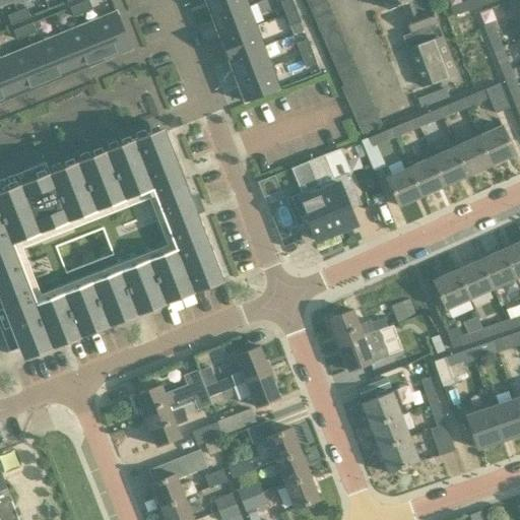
[(92,9),(88,0),(87,0),(79,4),(83,13),(92,9)]
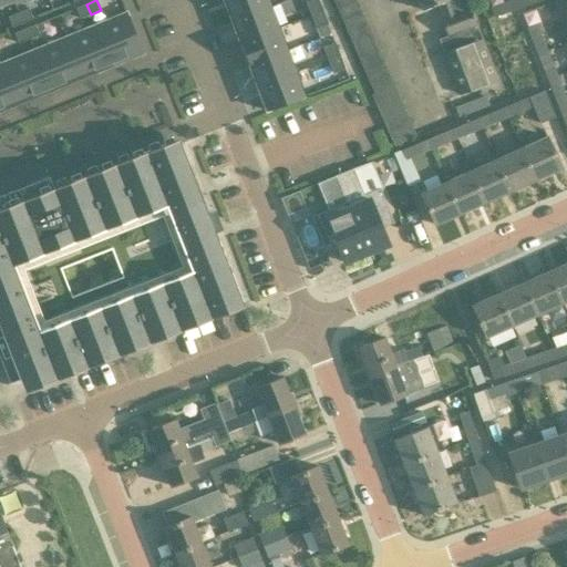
[(224,0),(232,20),(269,6),(266,0),(224,0)]
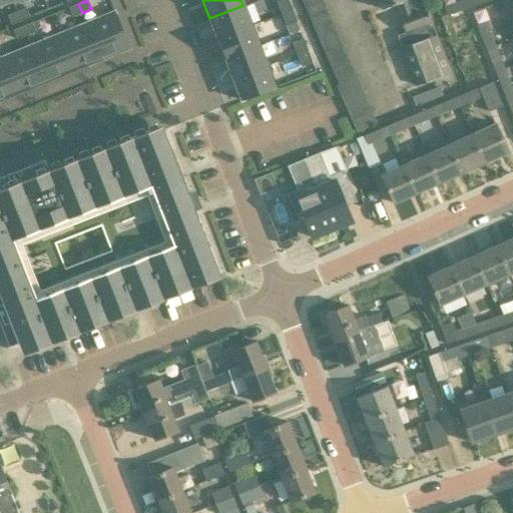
[(281,14),(291,10),(287,0),(281,0),(277,2),(280,10),(281,14)]
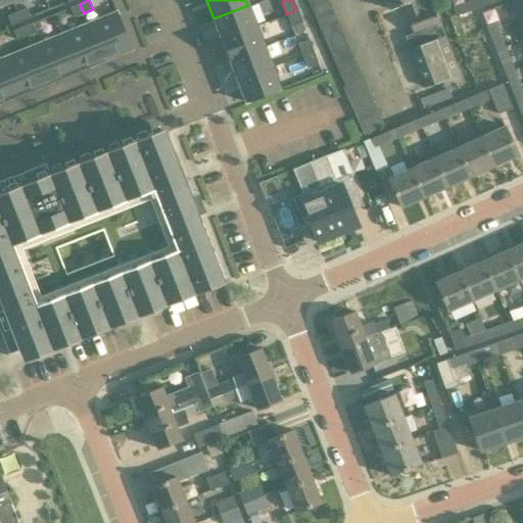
[(315,0),(307,0),(306,1),(312,12),(320,8),(315,0)]
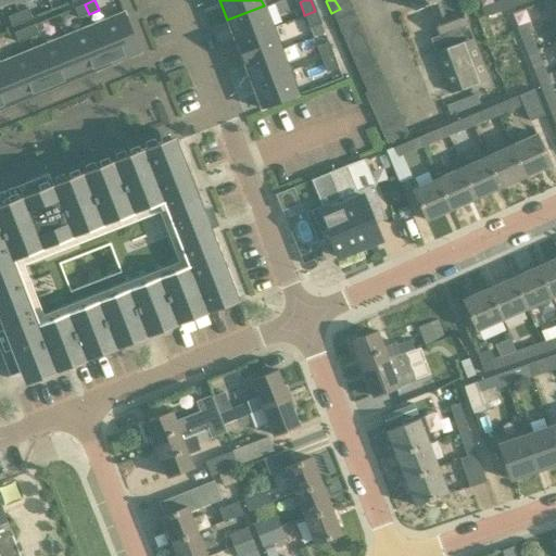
[(356,0),(363,15),(403,0),(356,0)]
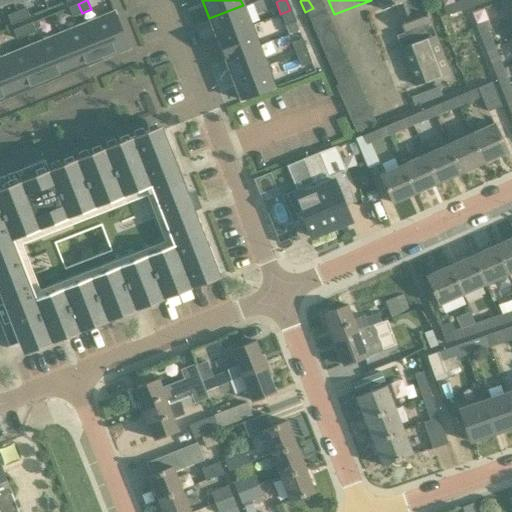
[(373,0),(371,0),(334,14),(343,37),(382,22),(373,0)]
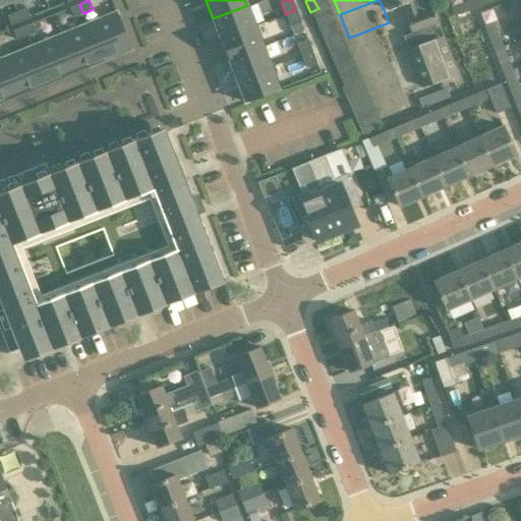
[(474,0),(467,0),(450,6),(453,14),(477,6),(474,0)]
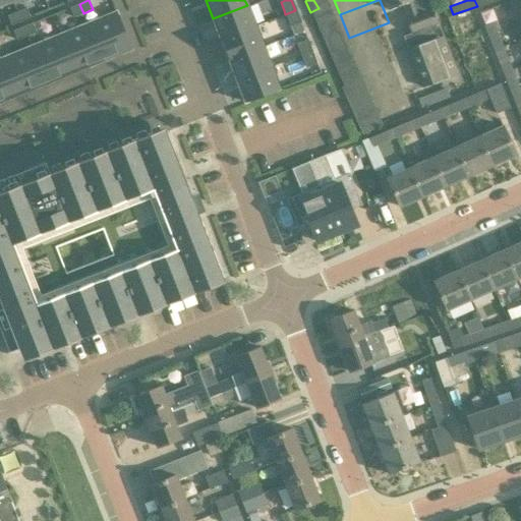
[(83,13),(79,4),(70,7),(74,16),(83,13)]
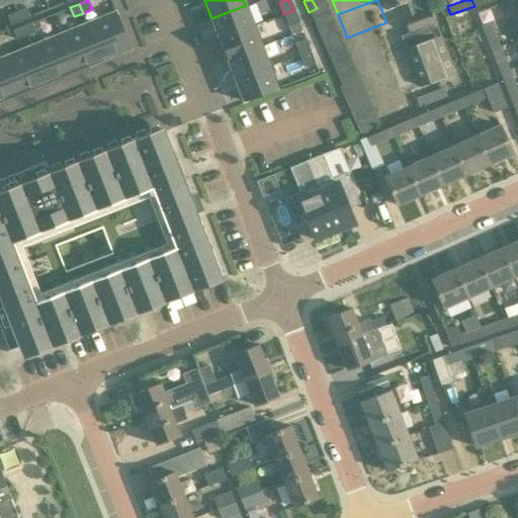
[(246,5),(211,18),(220,38),(254,25),(246,5)]
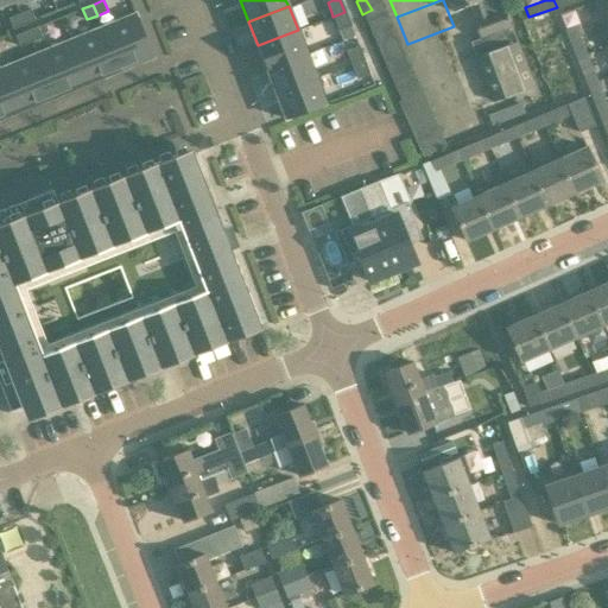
[(20,14),(24,25),(35,20),(30,10),(20,14)]
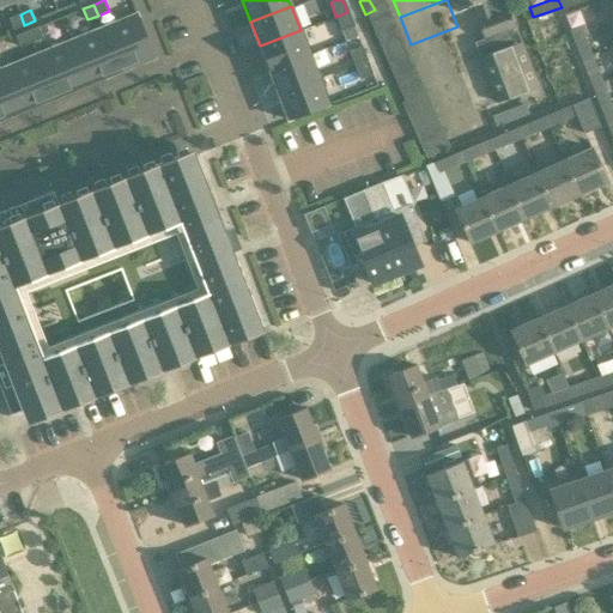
[(353,26),(347,12),(335,17),(341,31),(353,26)]
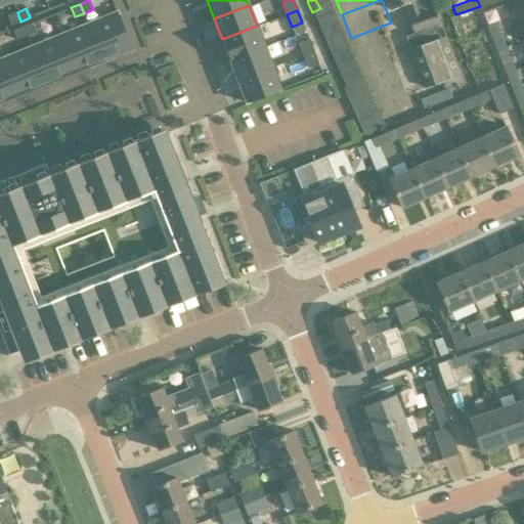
[(88,24),(103,61),(133,49),(118,11),(88,24)]
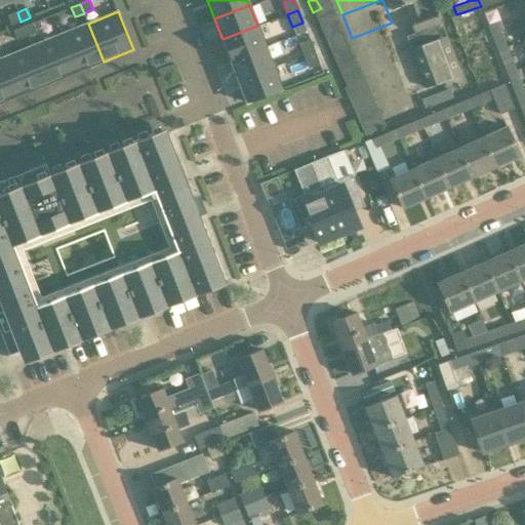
[(21,22),(17,12),(8,15),(11,25),(21,22)]
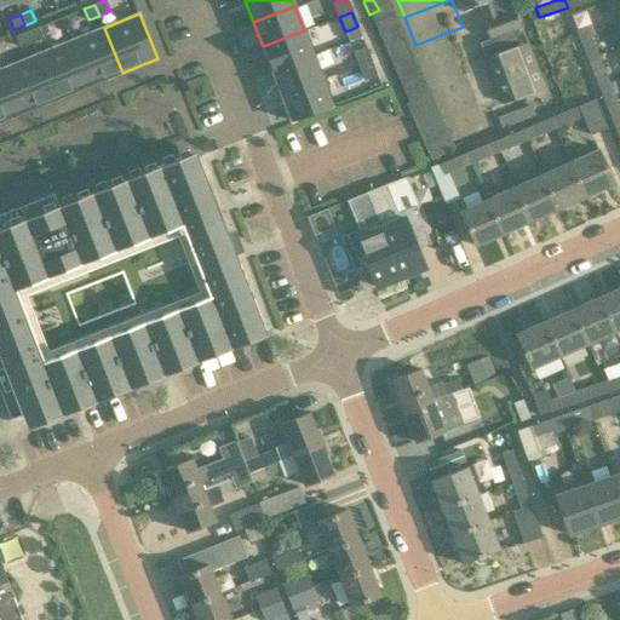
[(39,27),(27,32),(32,42),(42,39),(39,27)]
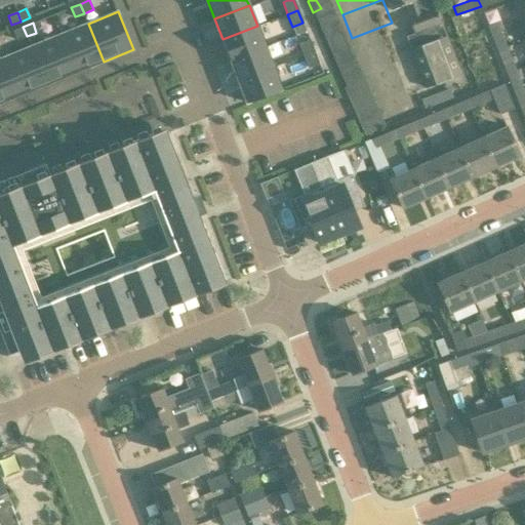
[(392,23),(352,38),(360,59),(400,45),(392,23)]
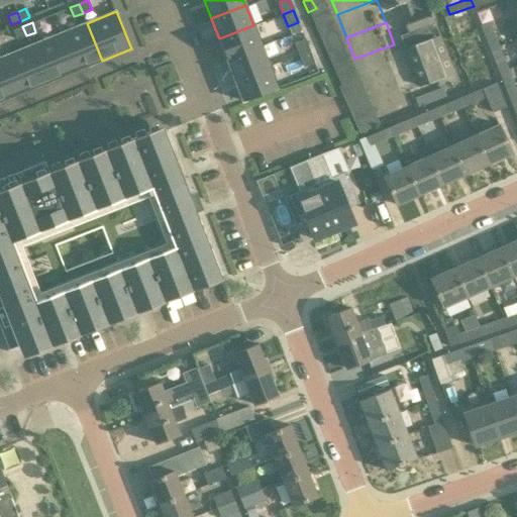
[(481,26),(490,47),(498,44),(489,22),(481,26)]
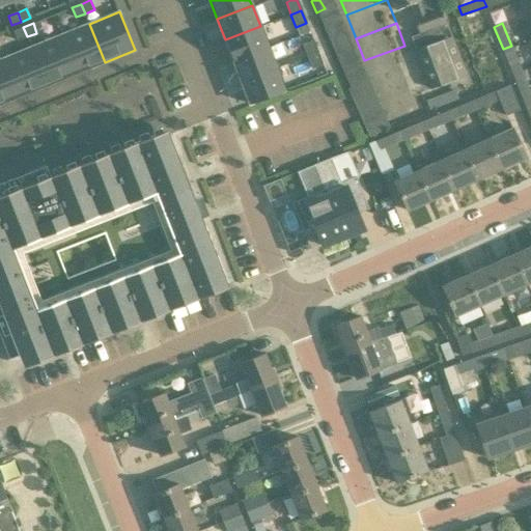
[(76,74),(105,62),(89,24),(60,35),(76,74)]
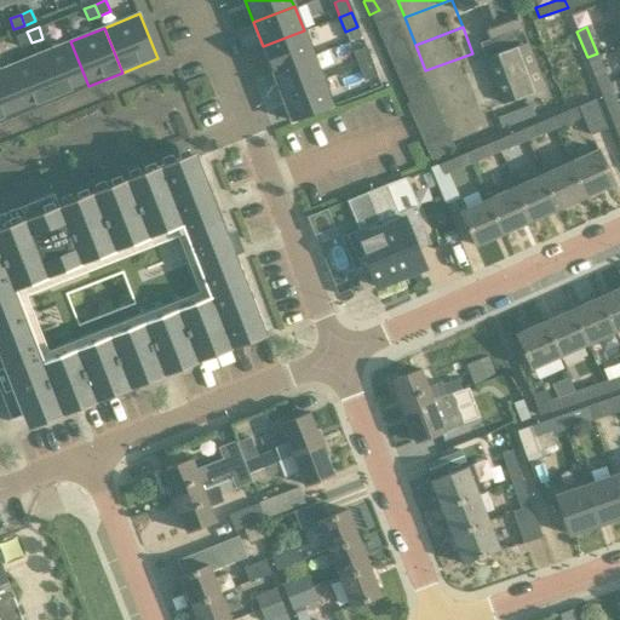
[(304,30),(263,46),(273,70),(313,56),(304,30)]
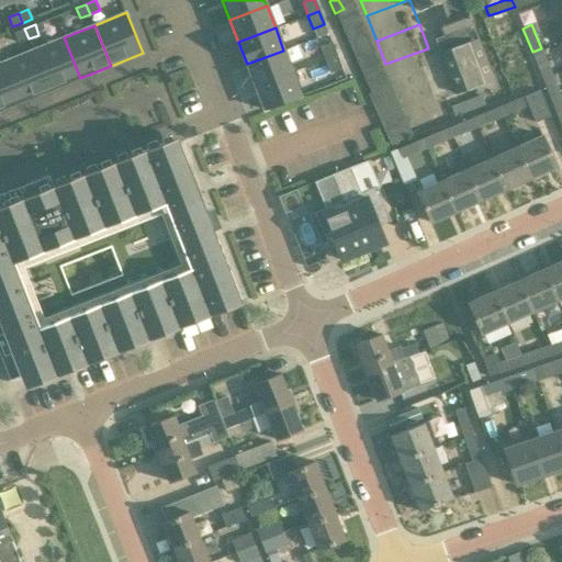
[(24,29),(14,33),(19,43),(29,38),(24,29)]
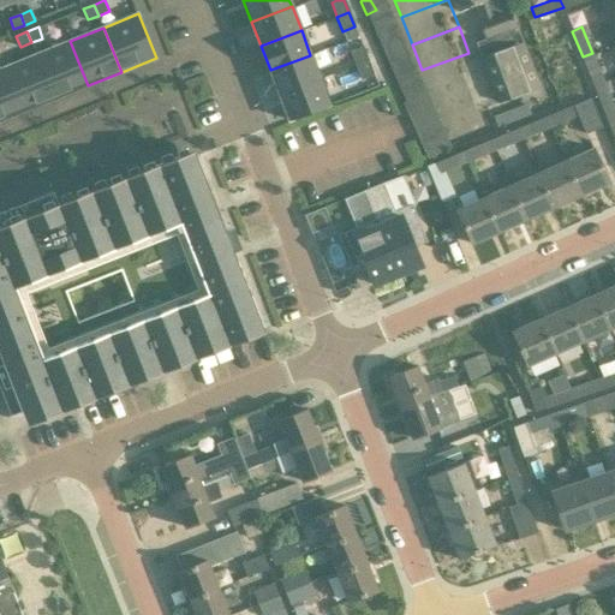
[(389,37),(380,41),(386,54),(395,49),(389,37)]
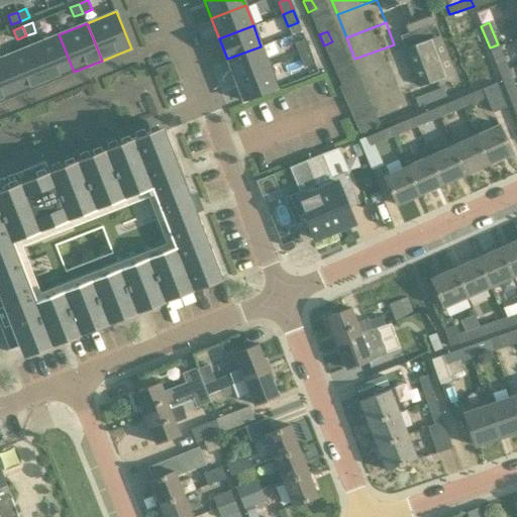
[(30,45),(45,84),(74,72),(59,34),(30,45)]
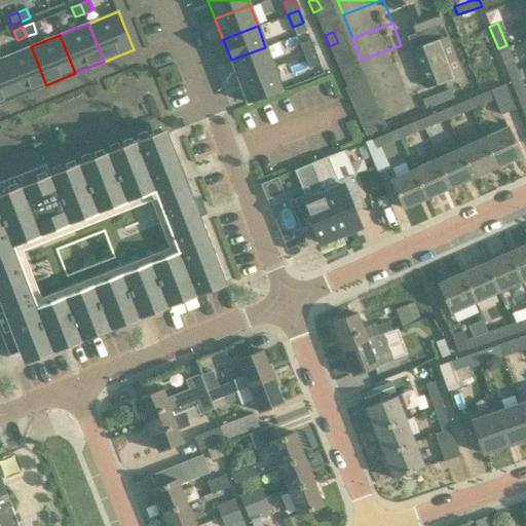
[(304,57),(314,52),(310,40),(299,44),(304,57)]
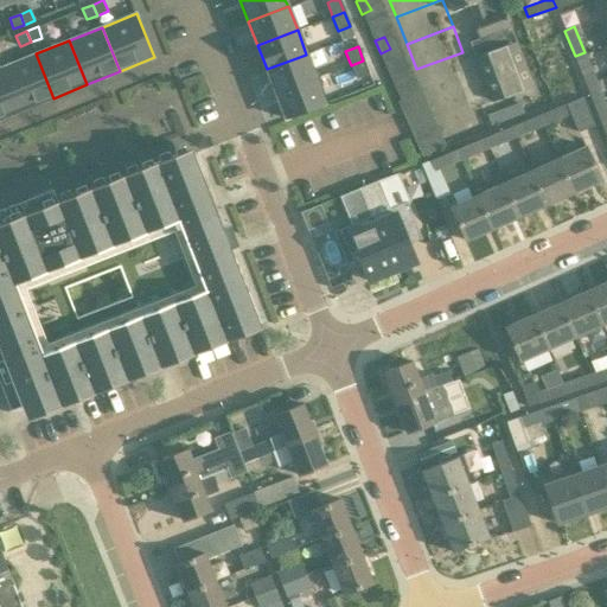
[(390,49),(381,53),(385,65),(395,62),(390,49)]
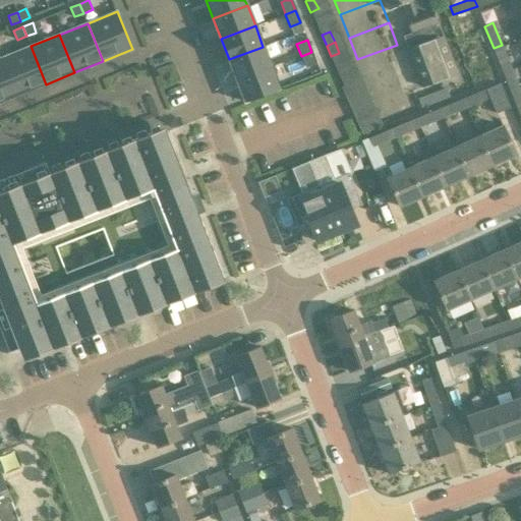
[(397,45),(357,59),(366,81),(406,67),(397,45)]
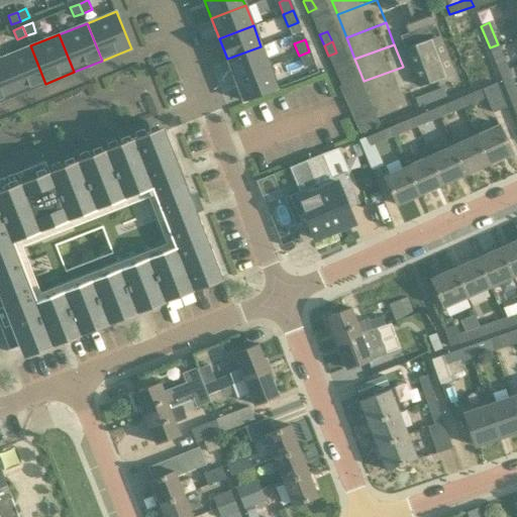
[(507,68),(498,44),(490,47),(499,71),(507,68)]
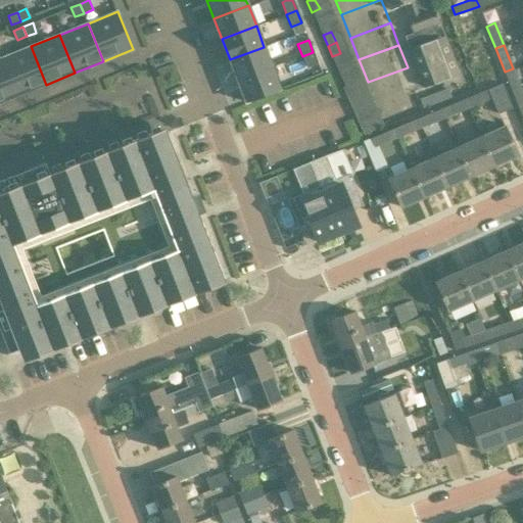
[(17,96),(46,85),(31,46),(2,58),(17,96)]
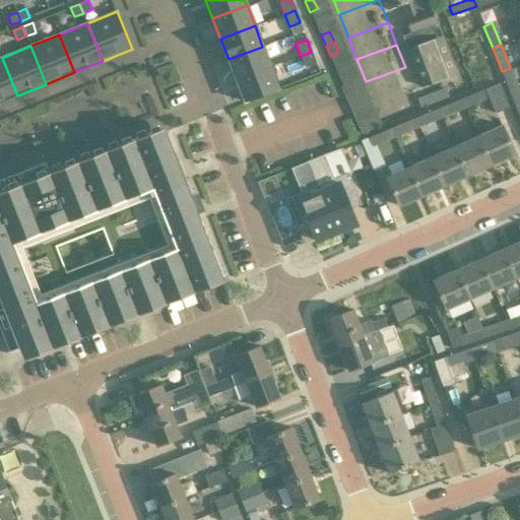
[(237,80),(270,67),(262,47),(229,59),(237,80)]
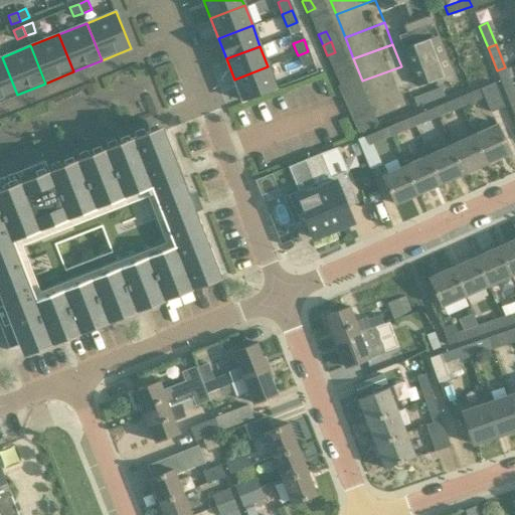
[(298,55),(303,66),(313,63),(308,51),(298,55)]
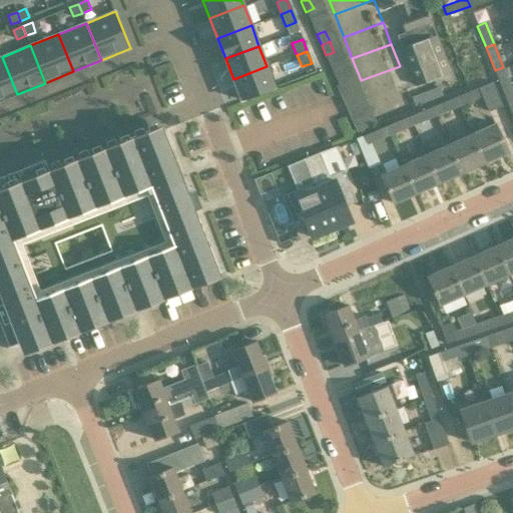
[(0,100),(17,94),(2,57),(0,57),(0,100)]
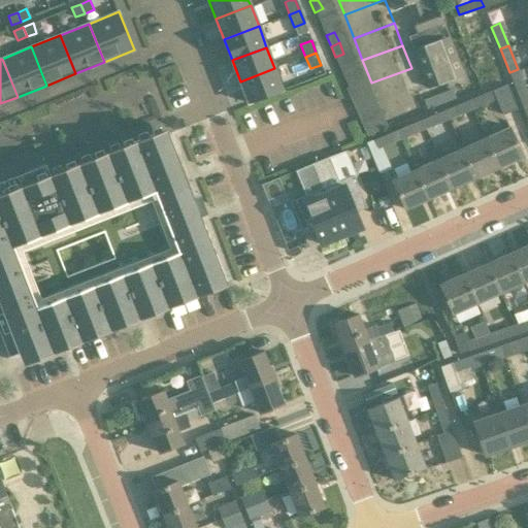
[(283,90),(274,68),(240,81),(249,103),(283,90)]
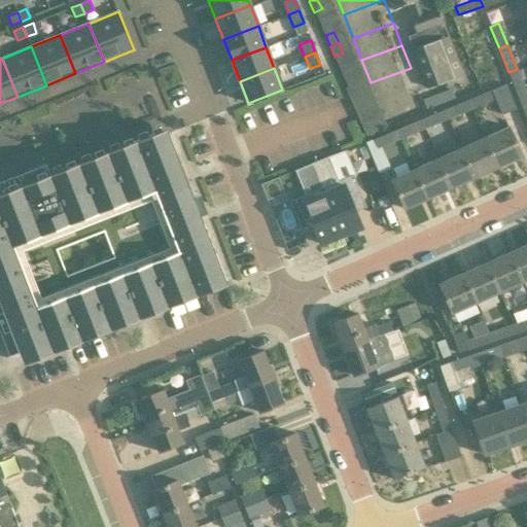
[(411,68),(371,82),(380,108),(420,92),(411,68)]
